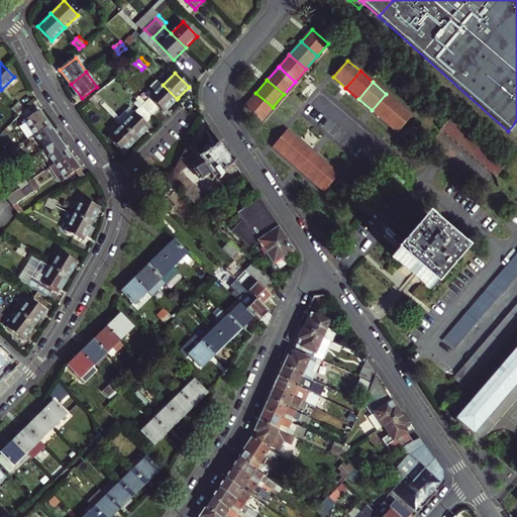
[(177,99),(163,85),(149,98),(164,112),(177,99)]
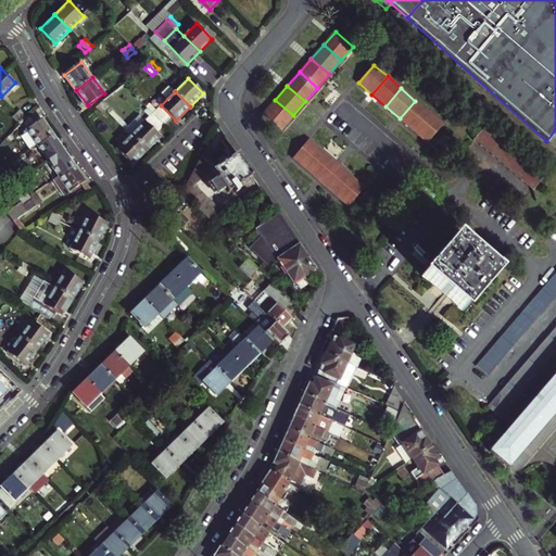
[(100,103),(106,110),(110,106),(103,100),(100,103)]
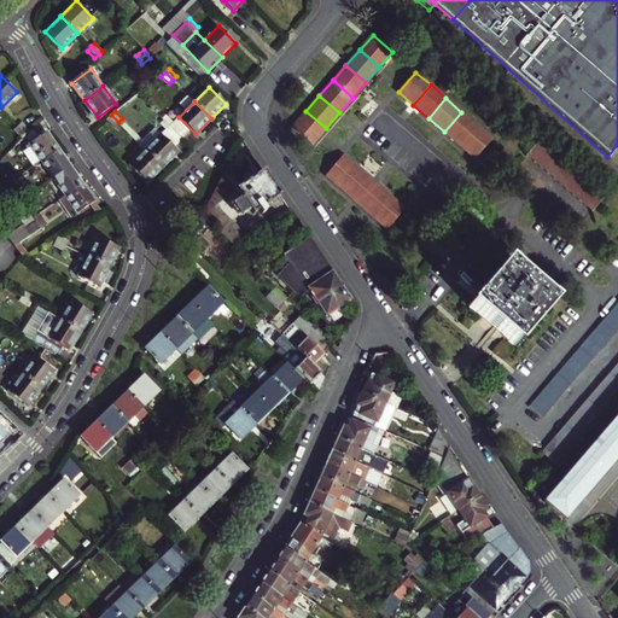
[(312,144),(326,128),(305,111),(292,127),(312,144)]
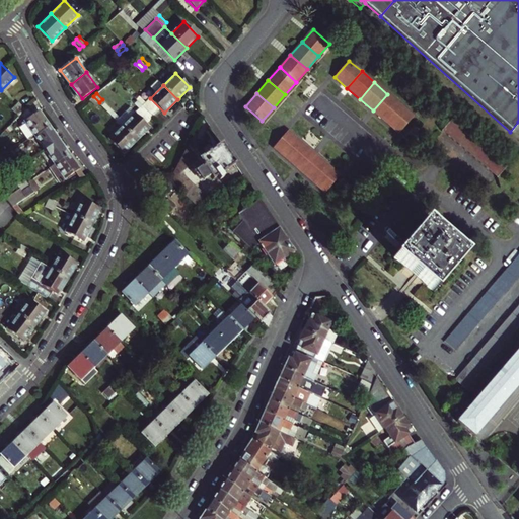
[(387,94),(373,110),(386,122),(400,104),(387,94)]
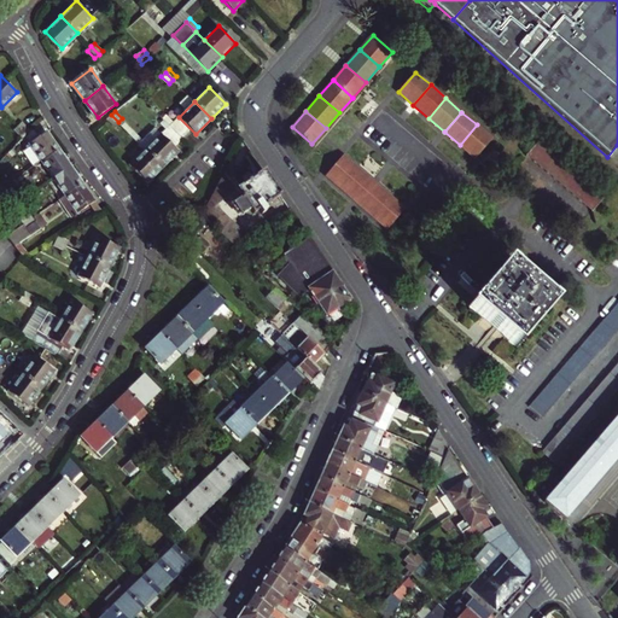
[(111,115),(108,118),(115,126),(118,122),(111,115)]
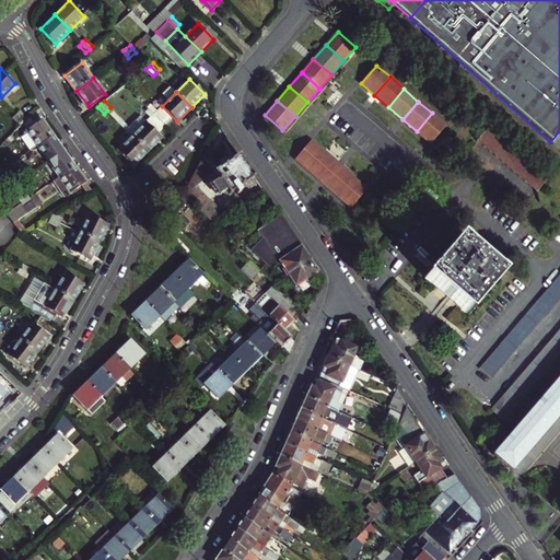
[(24,120),(27,117),(21,111),(18,113),(24,120)]
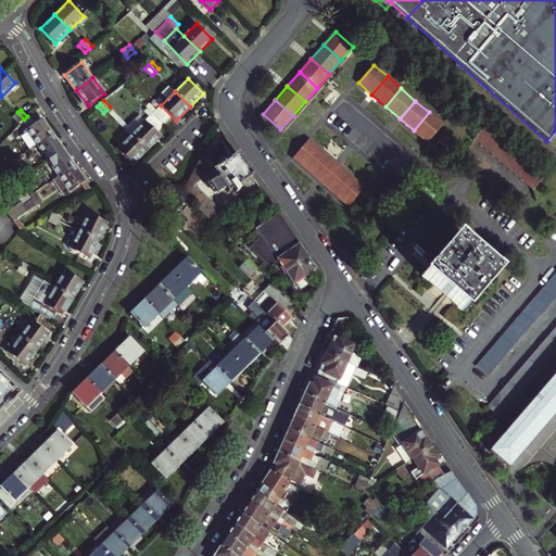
[(24,119),(17,112),(14,116),(21,123),(24,119)]
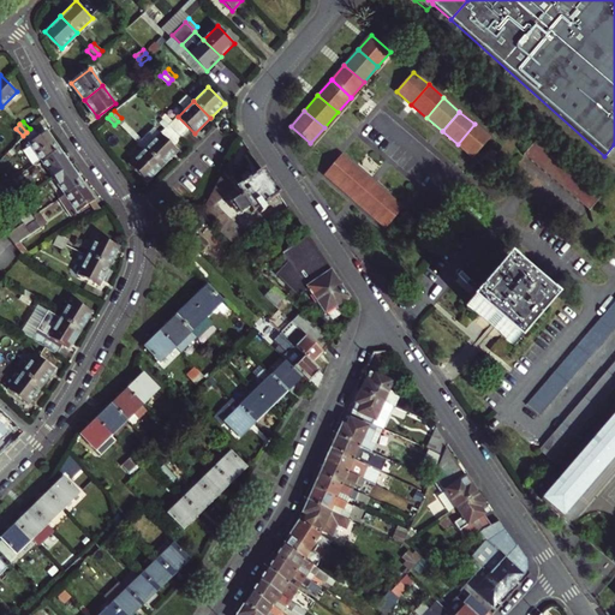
[(490,138),(475,124),(458,144),(473,157),(490,138)]
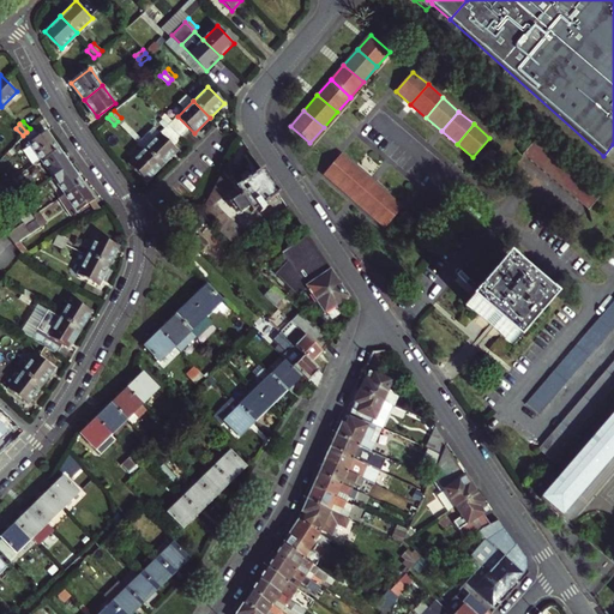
[(42,160),(59,148),(47,130),(30,142),(42,160)]
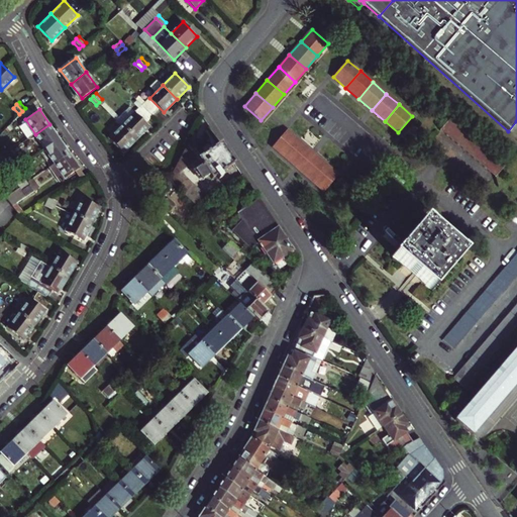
[(135,112),(121,125),(135,139),(148,126),(135,112)]
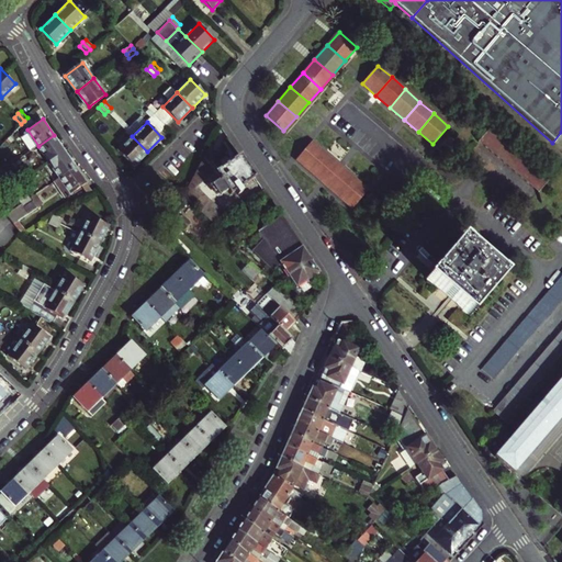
[(479,139),(485,145),(495,134),(489,128),(479,139)]
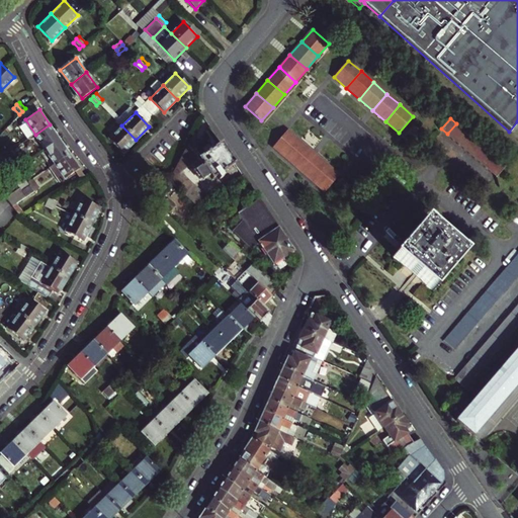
[(447,134),(452,139),(461,128),(456,123),(447,134)]
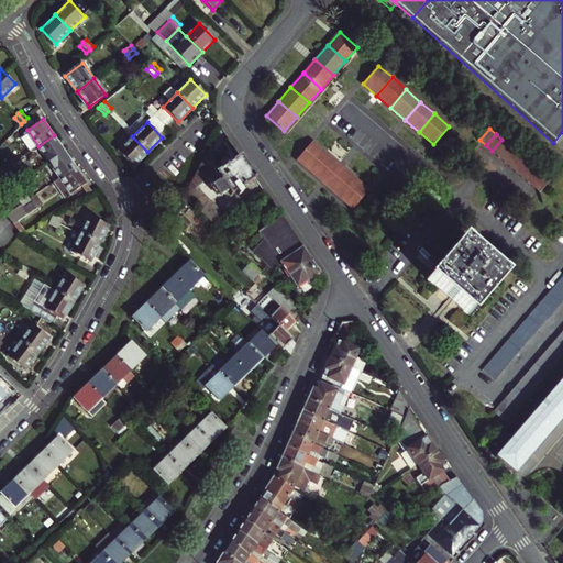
[(65,151),(54,135),(39,146),(50,162),(65,151)]
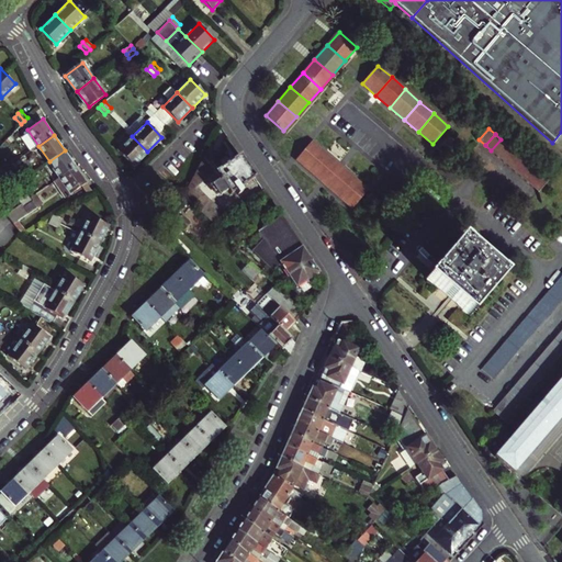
[(133,165),(147,152),(132,136),(119,149),(133,165)]
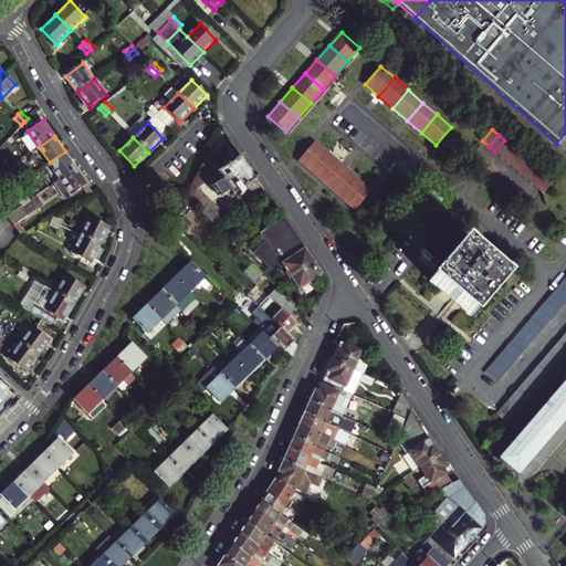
[(504,140),(494,152),(501,157),(511,145),(504,140)]
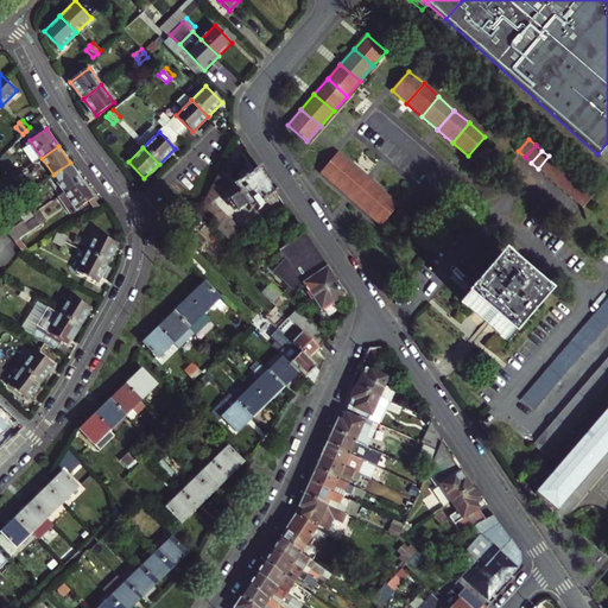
[(320,172),(335,185),(352,166),(337,152),(320,172)]
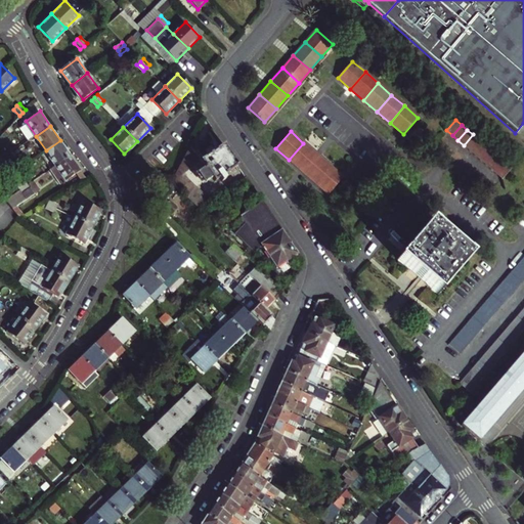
[(473,134),(464,145),(469,149),(478,139),(473,134)]
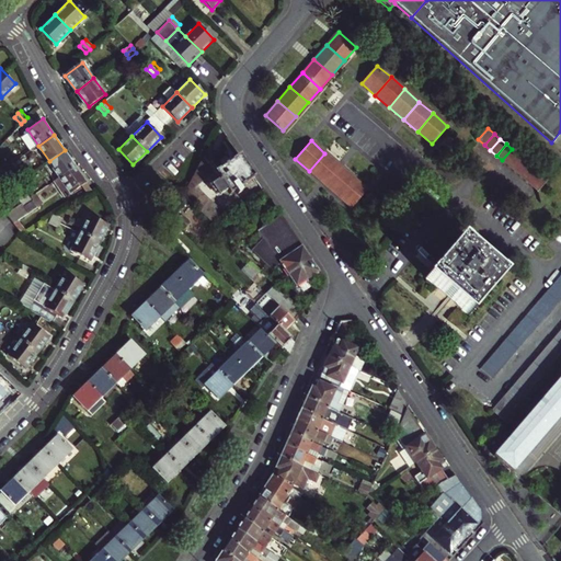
[(512,149),(502,160),(507,165),(517,153),(512,149)]
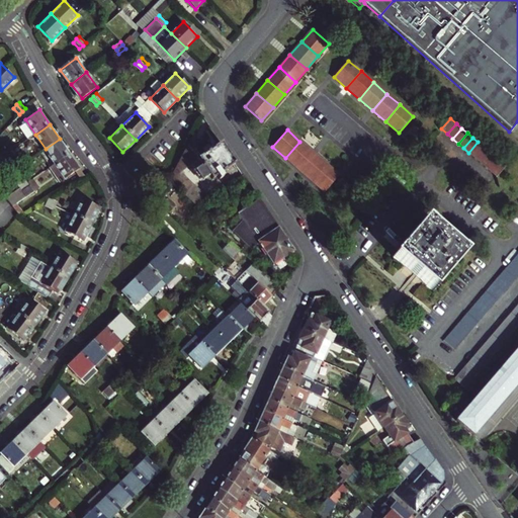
[(60,139),(46,149),(56,163),(70,153),(60,139)]
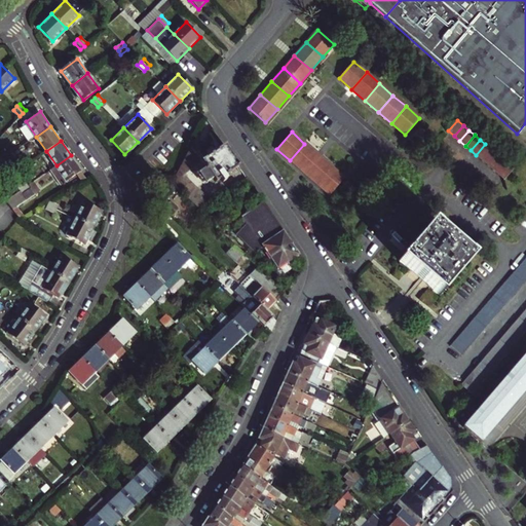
[(290,160),(302,172),(317,154),(304,144),(290,160)]
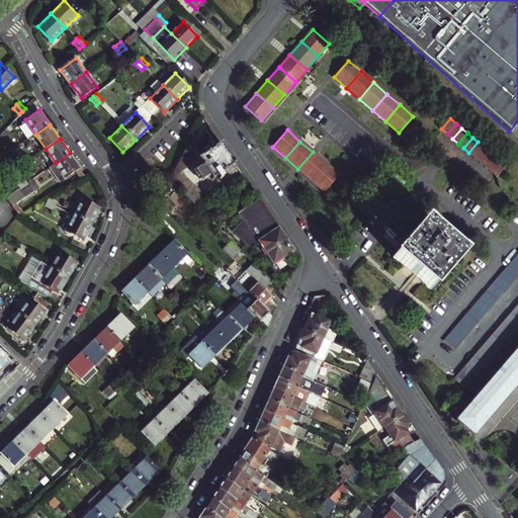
[(478,142),(468,153),(475,157),(484,147),(478,142)]
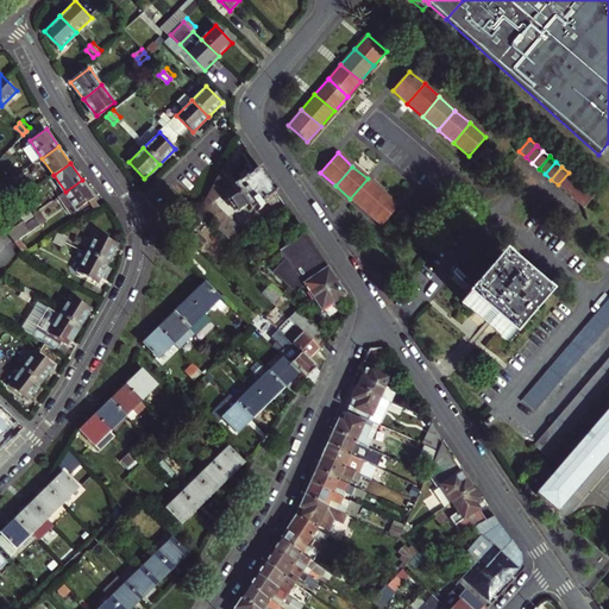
[(277,192),(261,168),(236,184),(226,192),(238,211),(246,205),(250,211),(255,207),(258,212),(262,208),(259,205),(277,192)]
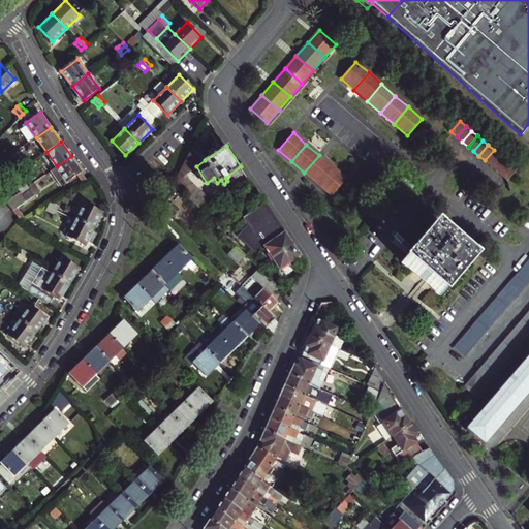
[(205,160),(192,148),(180,169),(184,174),(196,166),(205,160)]
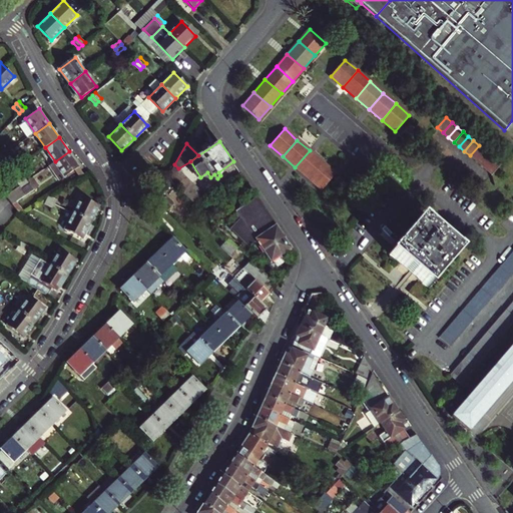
[(479,145),(470,155),(475,160),(484,150),(479,145)]
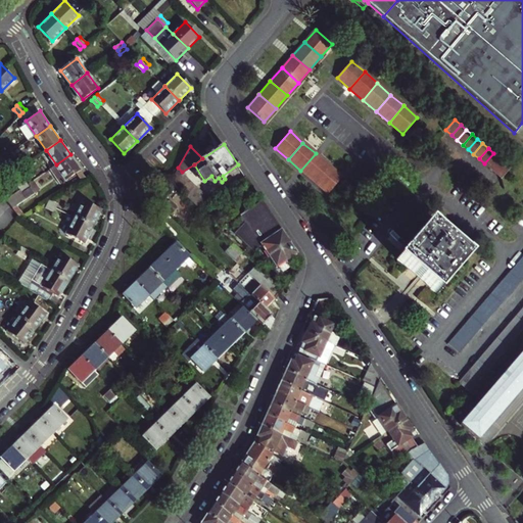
[(0,157),(1,160),(9,155),(6,151),(0,155),(0,157)]
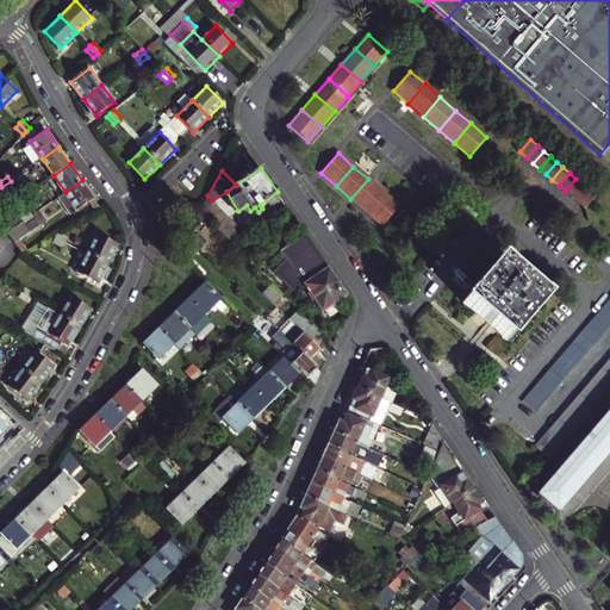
[(350,199),(366,212),(384,192),(368,179),(350,199)]
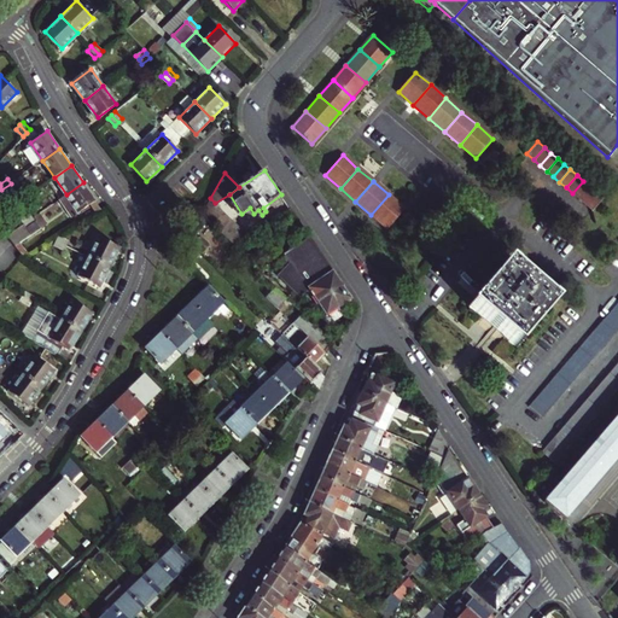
[(583,181),(572,193),(578,199),(589,186),(583,181)]
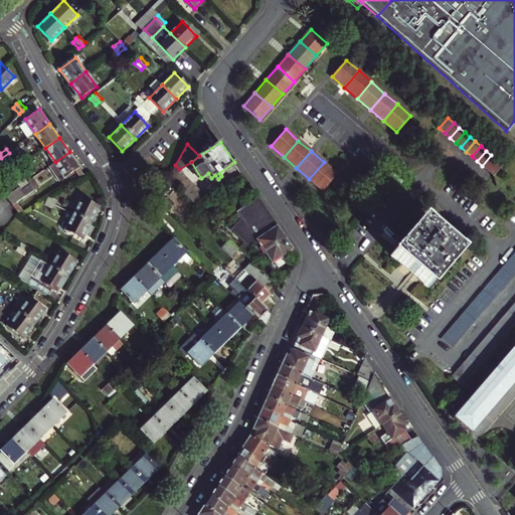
[(55,162),(49,166),(59,180),(78,166),(69,152),(55,162)]
